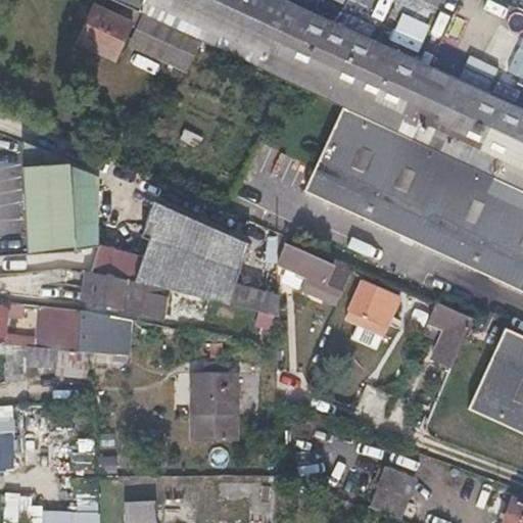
[(345,109),(326,151),(307,193),(522,293),(522,111),(282,0),(111,0),(345,109)]
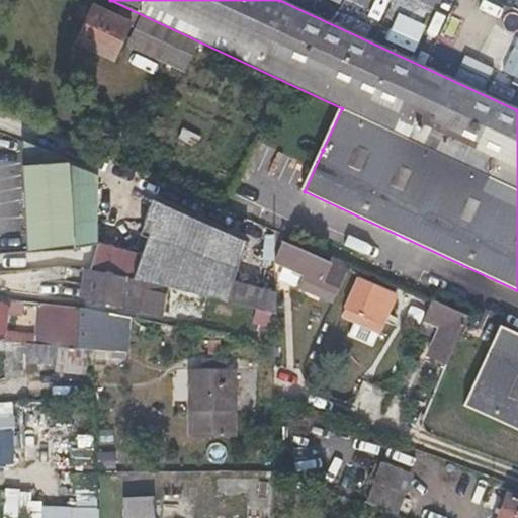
[(92,6),(84,24),(75,41),(111,59),(128,23),(92,6)]
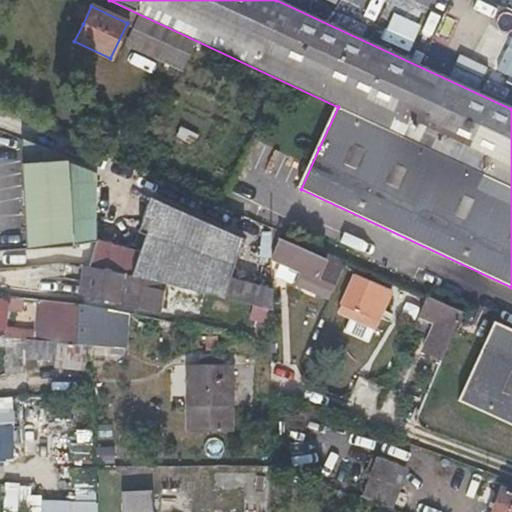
[(97,174),(81,169),(65,163),(65,156),(22,138),(24,161),(21,162),(28,248),(72,246),(71,238),(96,238),(95,189),(97,174)]
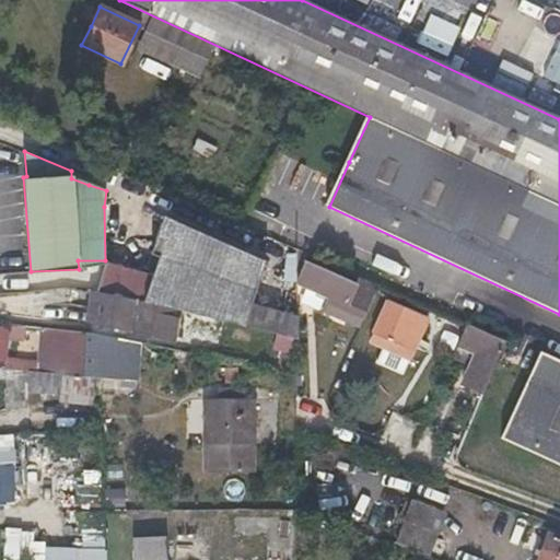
[(265,263),(213,240),(162,217),(149,254),(158,257),(151,276),(106,261),(98,288),(296,340),(296,318),(251,304),(265,263)]
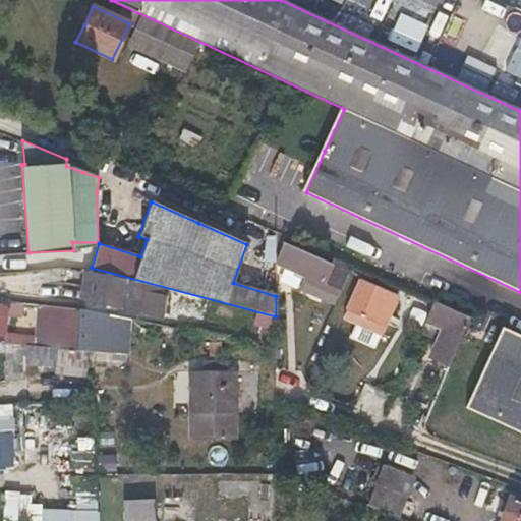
[(332,264),(308,254),(286,244),(278,265),(324,284),(332,264)]
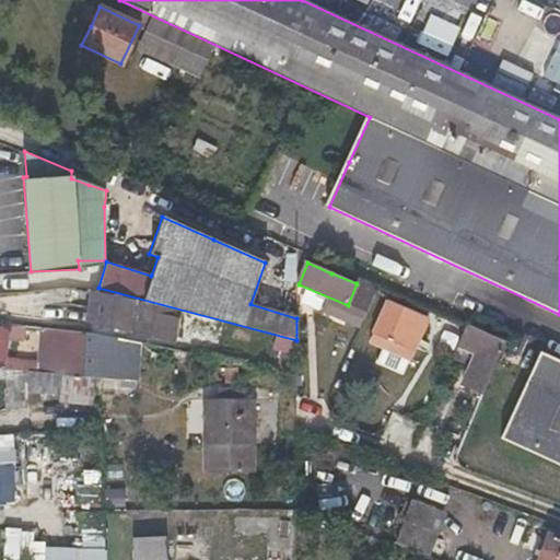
[(137,315),(144,316),(151,318),(154,303),(97,290),(91,321),(133,329),(137,315)]
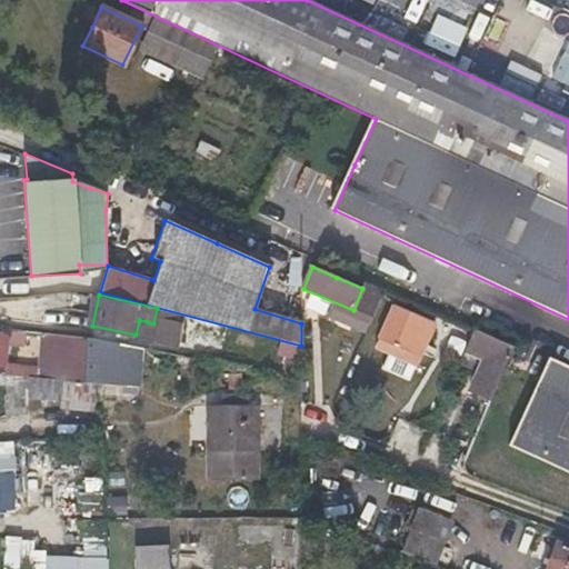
[(376,348),(396,356),(416,363),(433,323),(395,307),(376,348)]
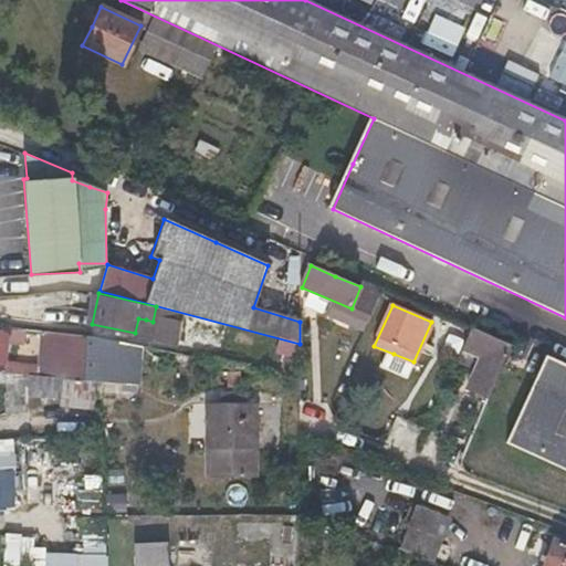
[(471,328),(467,338),(463,347),(484,356),(469,391),(489,400),(510,346),(471,328)]
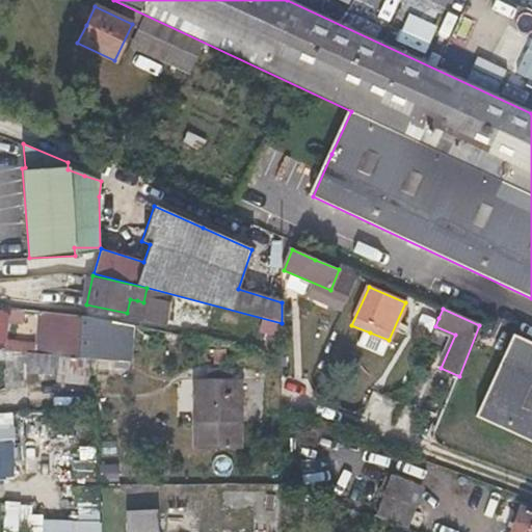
[(91,352),(76,351),(78,380),(89,380),(92,360),(109,360),(109,319),(91,315),(91,352)]
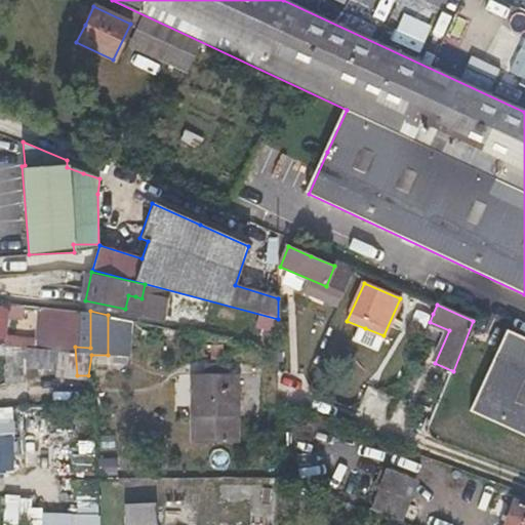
[(55,315),(54,327),(53,338),(74,339),(77,318),(55,315)]
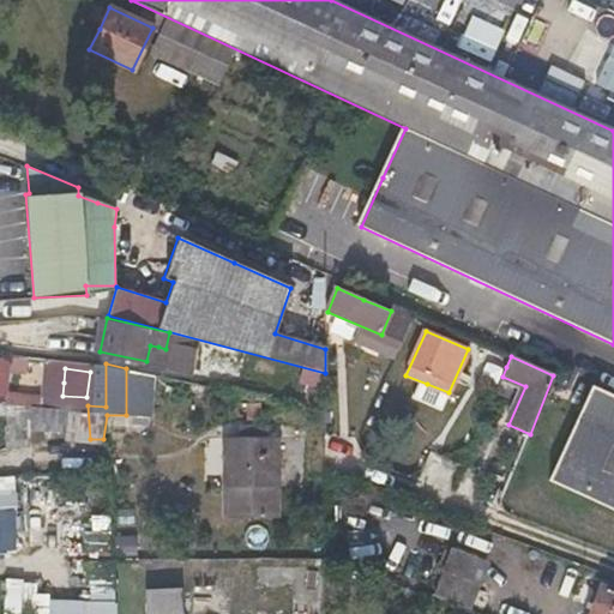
[(591,391),(613,401),(613,398),(593,390),(591,391)]
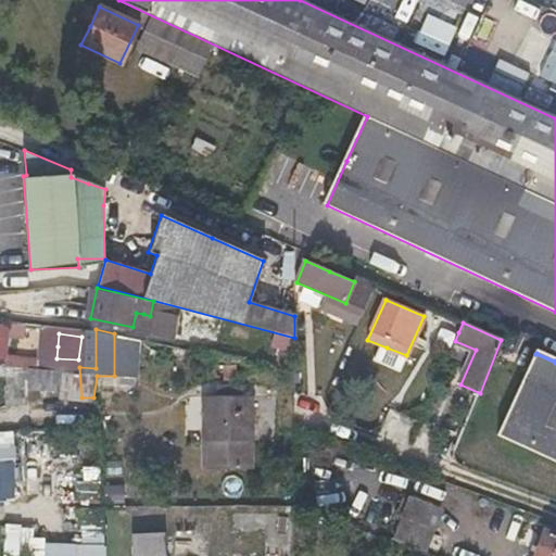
[(532,362),(555,371),(555,363),(535,354),(532,362)]
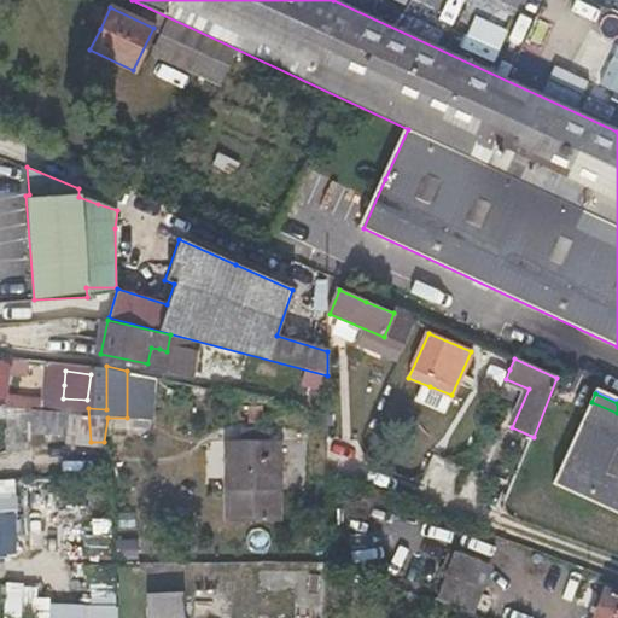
[(617,473),(617,413),(592,402),(569,452),(594,462),(617,473)]
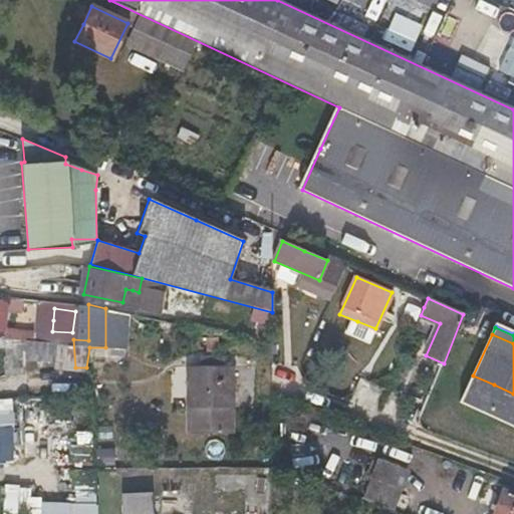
[(28,336),(9,335),(8,353),(7,370),(26,372),(27,358),(28,336)]
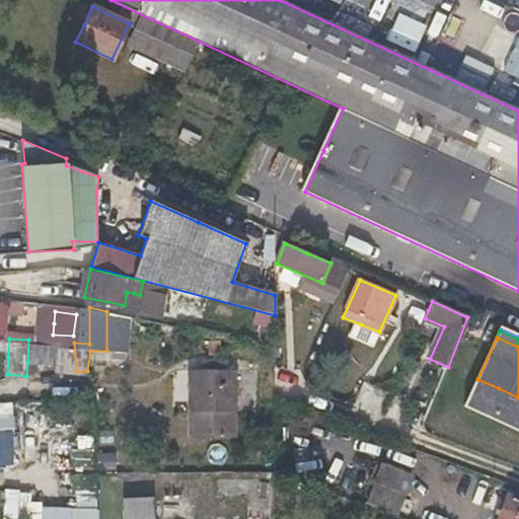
[(76,371),(74,343),(28,340),(27,362),(59,364),(58,370),(76,371)]
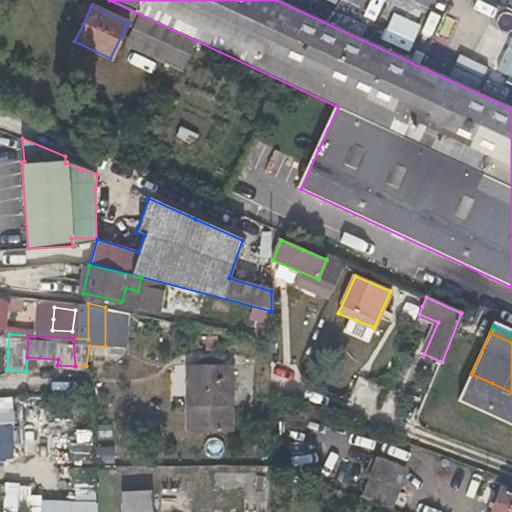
[(219,335),(209,336),(208,349),(219,348),(219,335)]
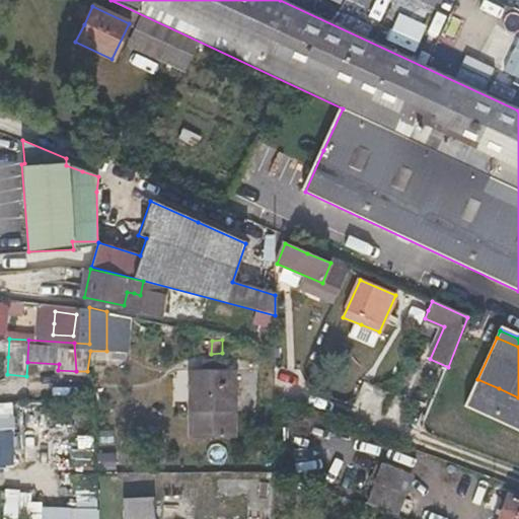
[(235,434),(235,390),(234,369),(229,369),(205,369),(192,369),(192,434),(235,434)]
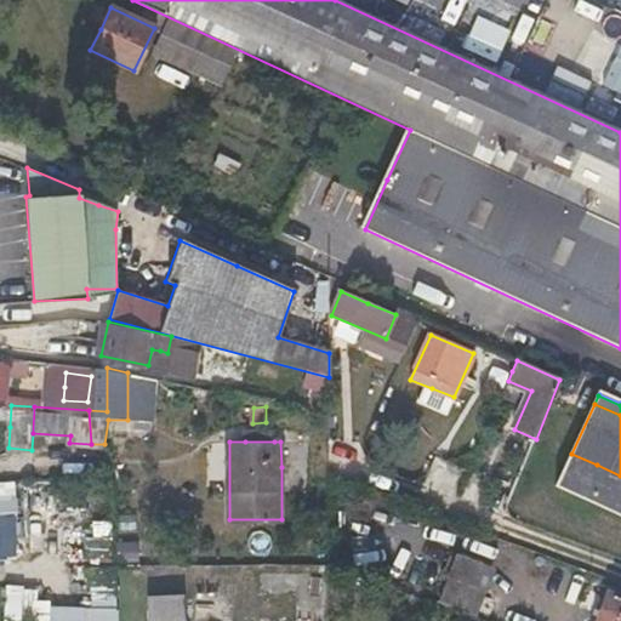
[(582,497),(597,465),(571,454),(556,486),(582,497)]
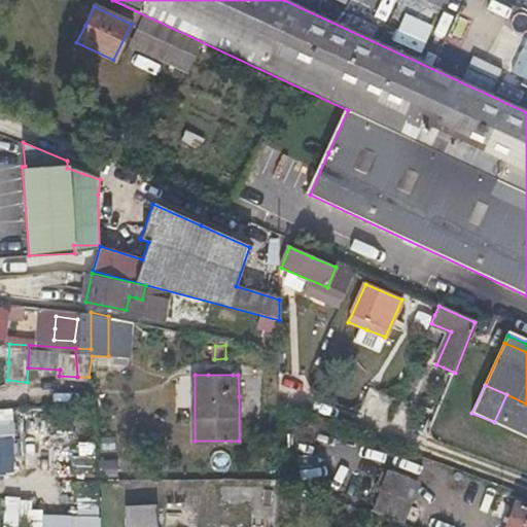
[(526,403),(506,394),(494,422),(471,413),(471,414),(526,438),(526,403)]
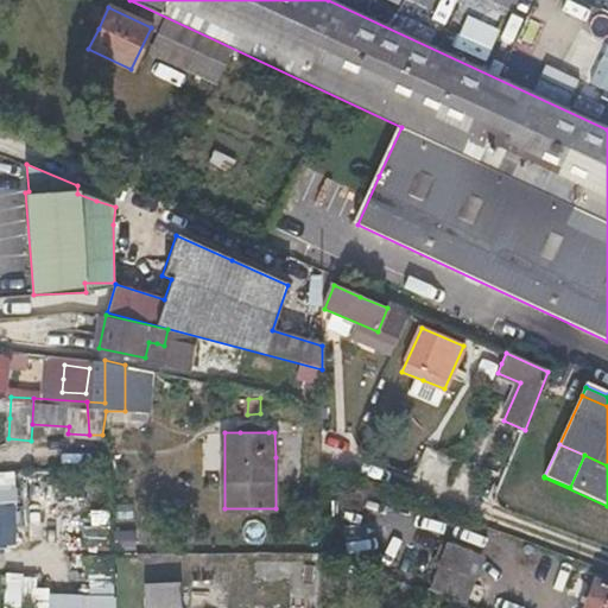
[(0,545),(18,545),(17,472),(0,472),(0,545)]
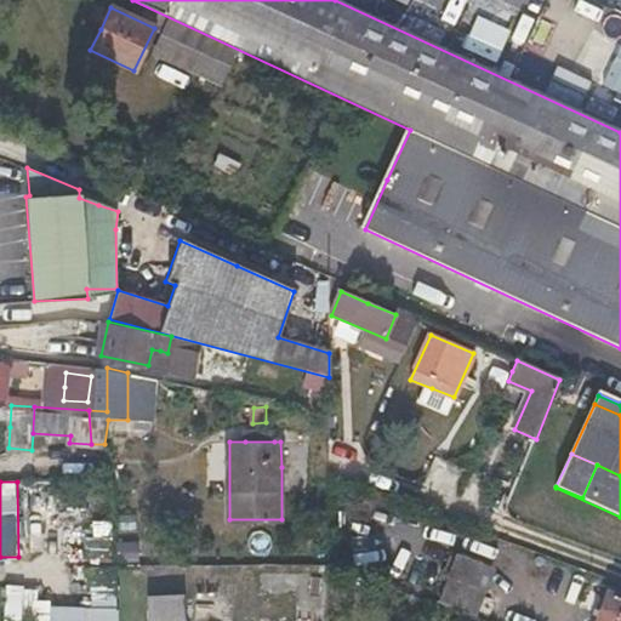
[(443,597),(460,603),(477,608),(489,571),(455,560),(443,597)]
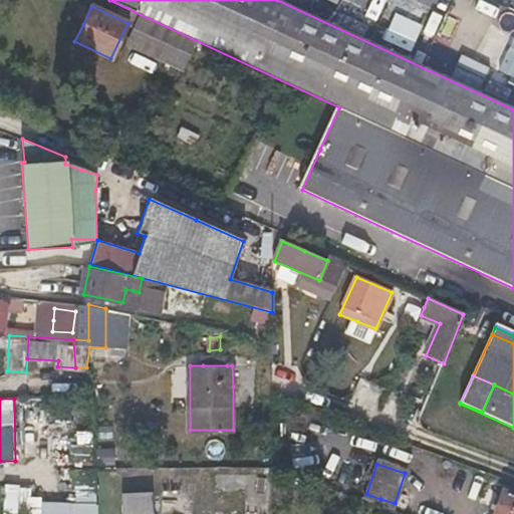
[(5,485),(4,513),(99,513),(99,495),(38,495),(38,485),(5,485)]
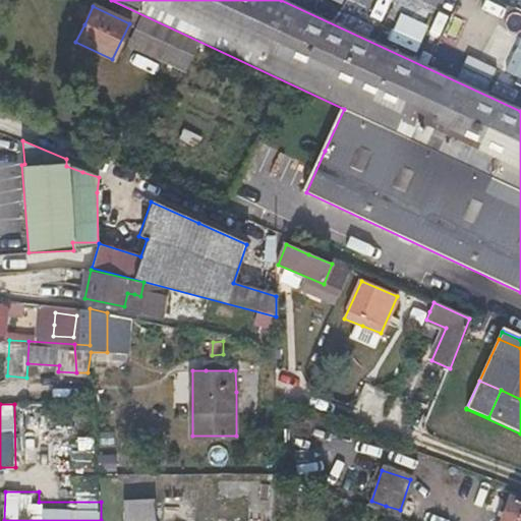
[(503,520),(520,520),(520,499),(513,496),(503,520)]
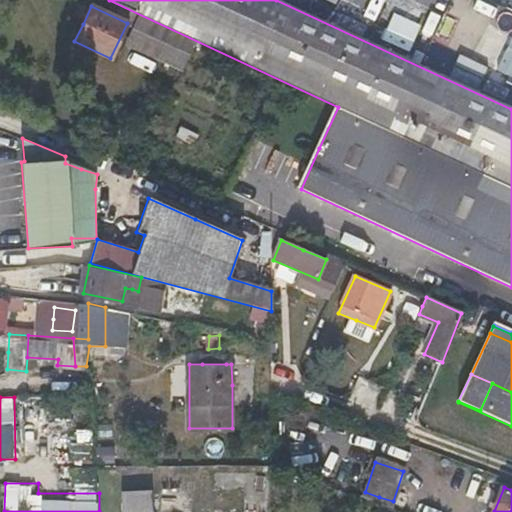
[(153,511),(152,493),(123,494),(122,511),(153,511)]
